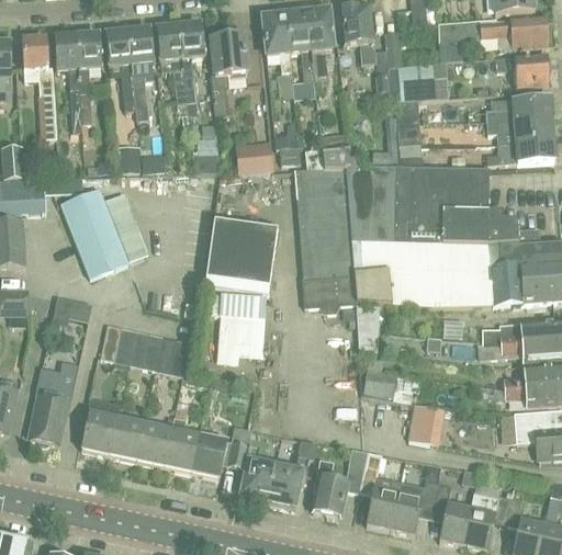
[(409,0),(413,25),(433,22),(430,0),(409,0)]
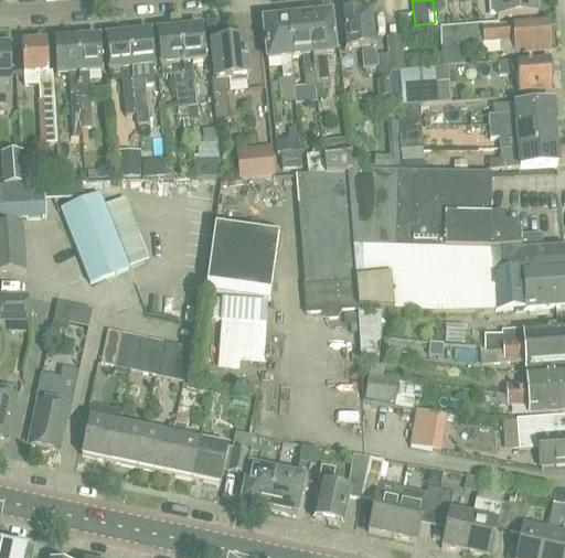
[(496,0),(497,13),(537,10),(536,0),(496,0)]
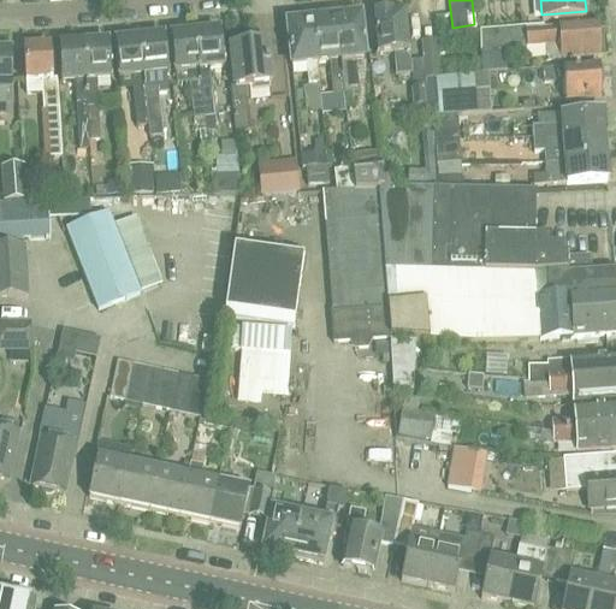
[(425,72),(424,54),(410,55),(406,6),(390,7),(385,5),(379,5),(377,10),(372,10),(377,49),(394,47),(396,70),(410,68),(412,83),(414,100),(415,114),(427,113),(425,82),(426,82),(425,72)]
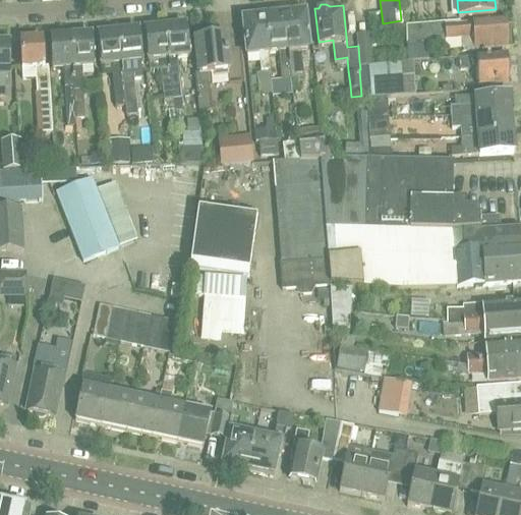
[(289,63),(288,63),(289,73),(302,72),(299,45),(307,44),(304,9),(301,9),(299,7),(292,8),(291,10),(284,11),(289,63)]
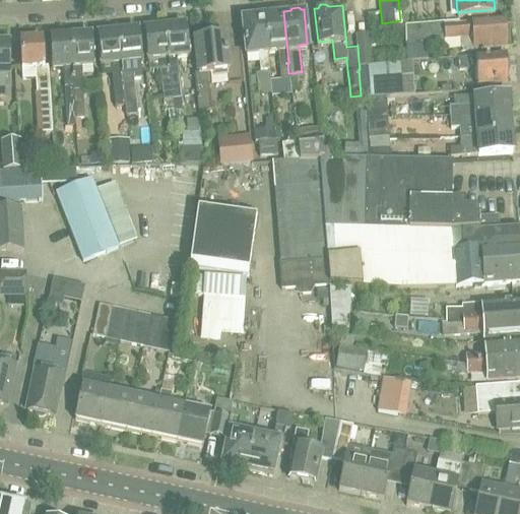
[(288,63),(283,11),(276,11),(273,9),(267,10),(266,12),(263,13),(266,48),(277,47),(280,74),(288,73),(287,63),(288,63)]
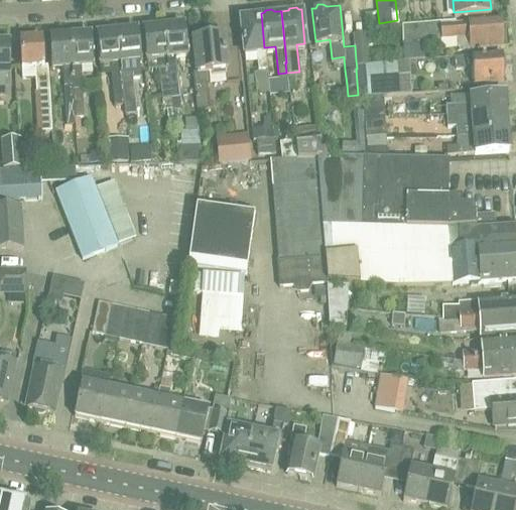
[(264,47),(261,13),(253,13),(251,11),(245,12),(243,14),(240,15),(244,49),(256,48),(257,66),(266,65),(264,47)]
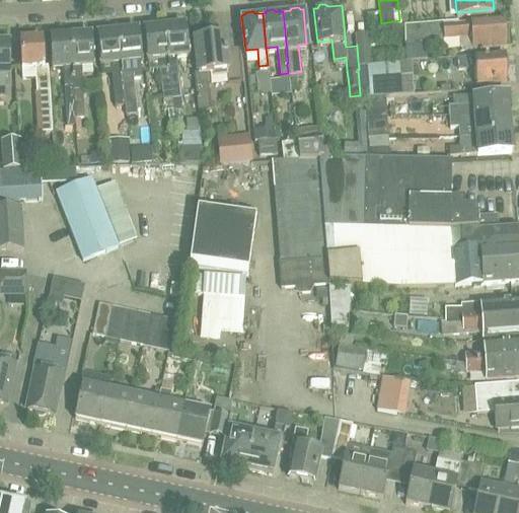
[(461,45),(504,42),(502,13),(471,15),(471,18),(443,20),(443,17),(404,20),(406,38),(460,33),(461,45)]
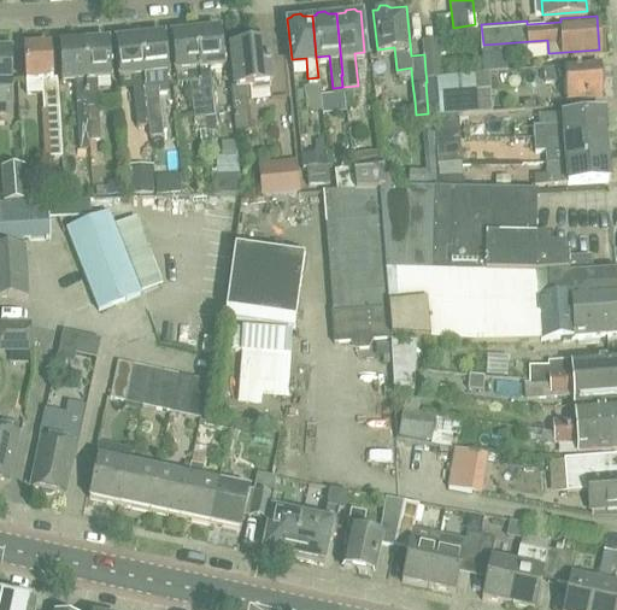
[(194,24),(204,117),(215,116),(209,63),(223,60),(219,25),(206,27),(206,23),(194,24)]
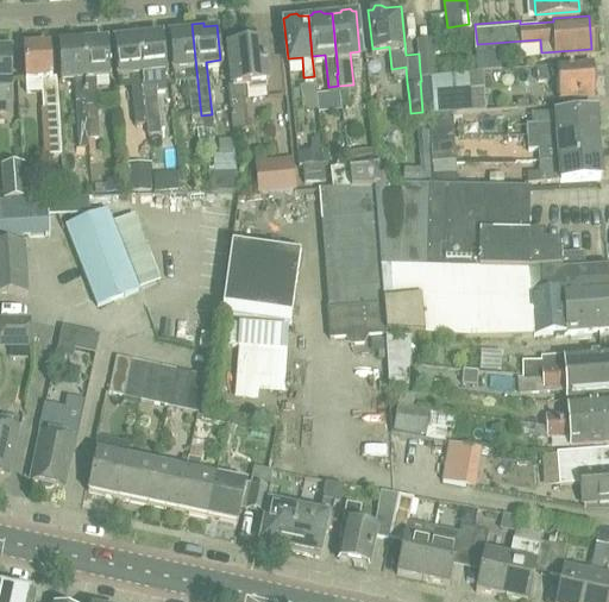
[(190,117),(201,115),(192,24),(181,25),(181,29),(168,30),(171,66),(177,64),(179,76),(187,75),(190,117)]
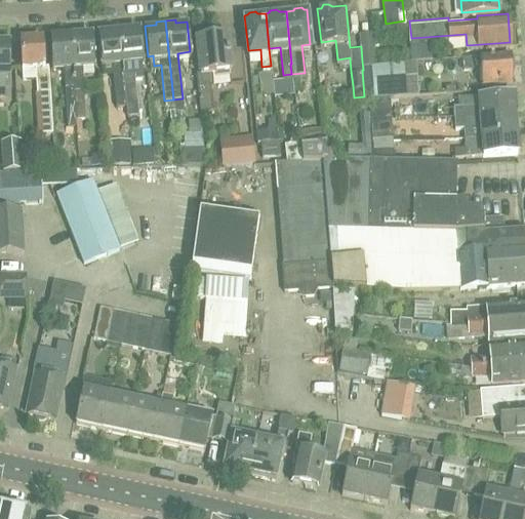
[(143,74),(140,56),(143,56),(139,27),(128,28),(126,25),(118,26),(125,101),(127,113),(137,112),(134,81),(132,81),(132,75),(143,74)]
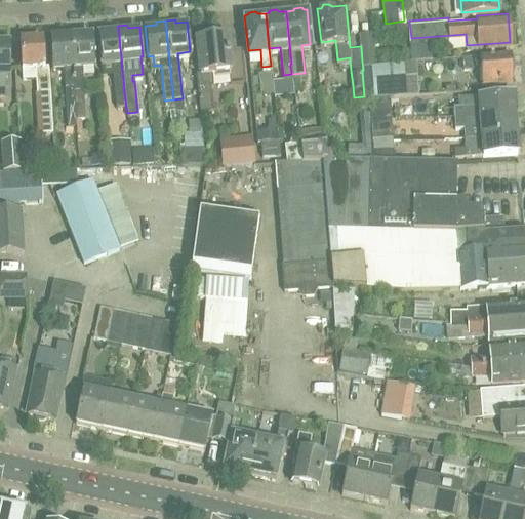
[(362,62),(375,61),(372,25),(359,26),(361,46),(362,62)]
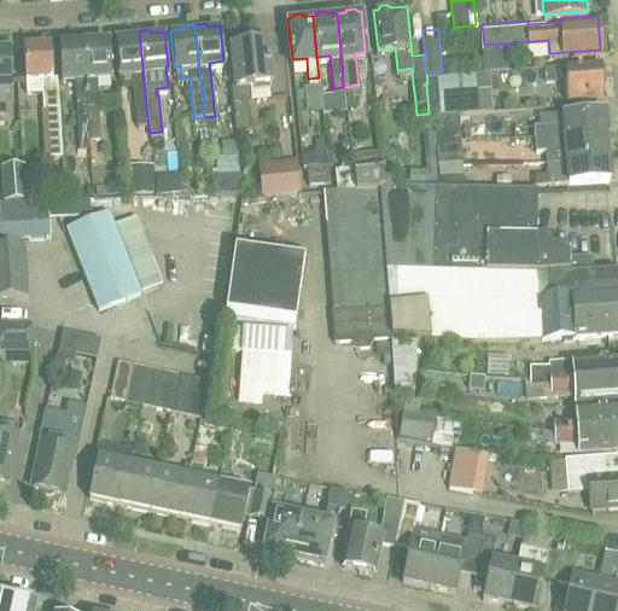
[(138,120),(147,118),(139,30),(129,31),(127,35),(115,36),(120,86),(134,85),(138,120)]
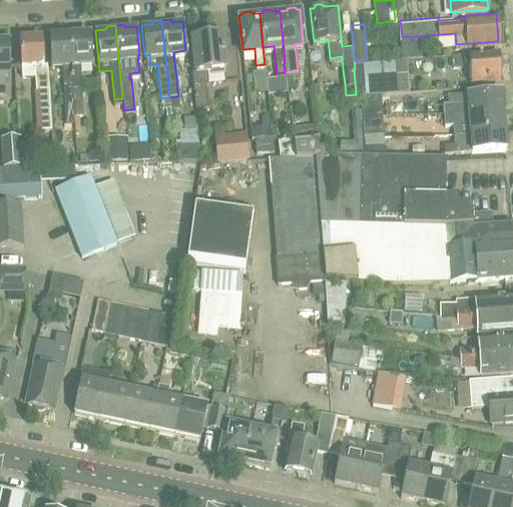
[(75,119),(75,112),(69,29),(60,30),(59,33),(49,34),(51,63),(62,62),(66,119),(75,119)]
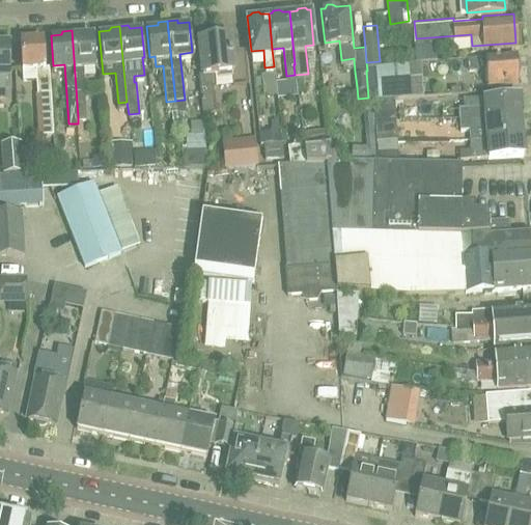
[(86,115),(84,86),(83,63),(95,62),(93,32),(82,32),(80,30),(72,30),(78,116),(86,115)]
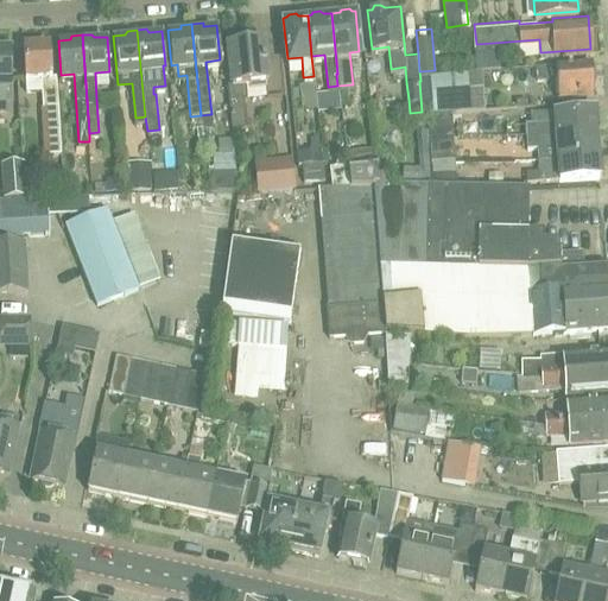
[(263,37),(228,40),(232,80),(226,80),(230,125),(246,122),(244,95),(246,94),(244,80),(266,77),(263,37)]
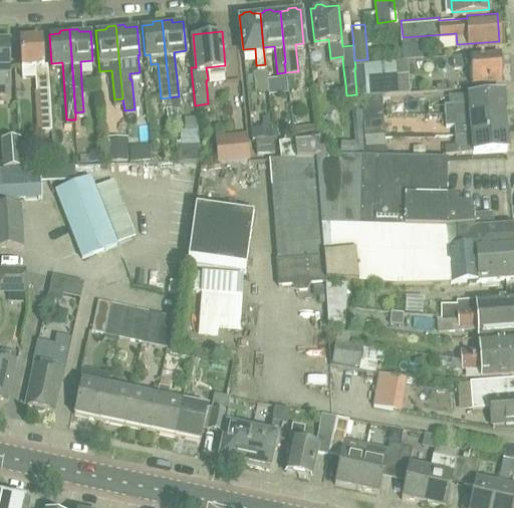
[(51,127),(49,86),(47,61),(43,61),(41,33),(19,35),(22,74),(35,73),(38,127),(51,127)]
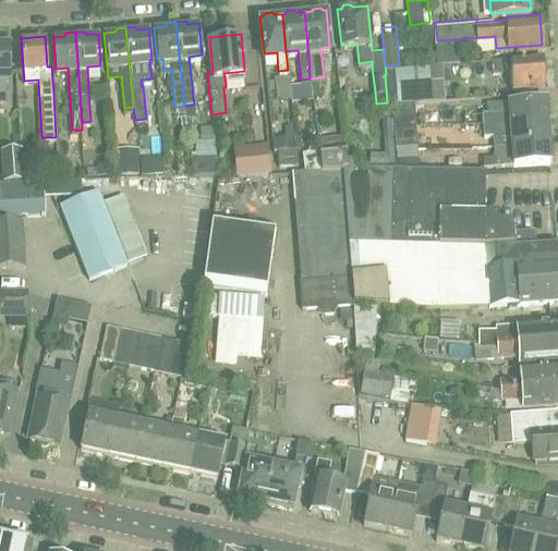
[(0,98),(3,98),(3,80),(3,76),(9,76),(9,41),(5,41),(5,39),(0,38),(0,98)]
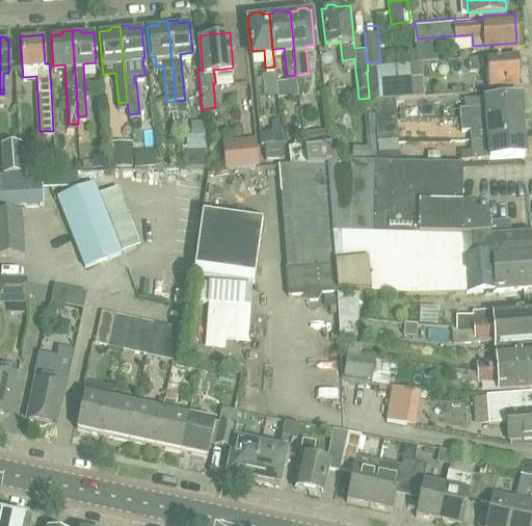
[(487,82),(520,80),(517,51),(469,55),(470,67),(486,64),(487,82)]
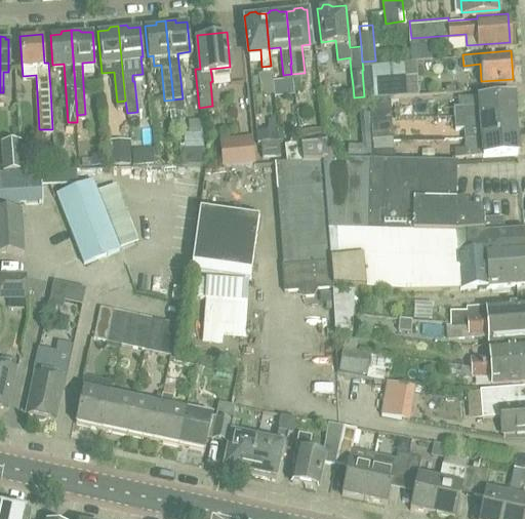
[(369,93),(390,92),(423,89),(420,56),(363,62),(365,94),(369,93)]
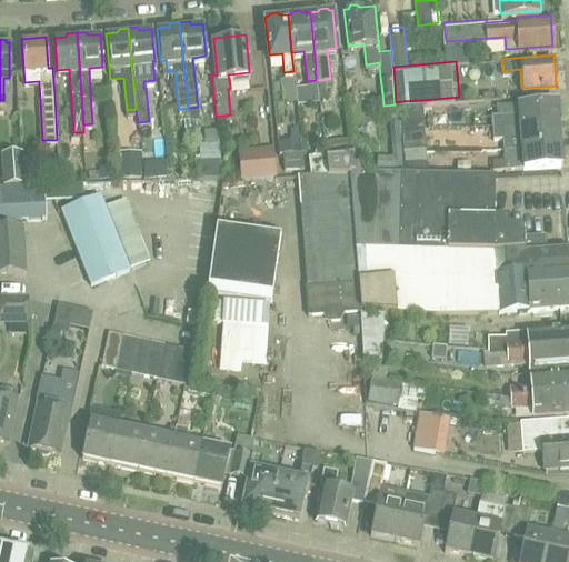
[(492,123),(558,119),(557,98),(510,101),(510,110),(491,112),(492,123)]
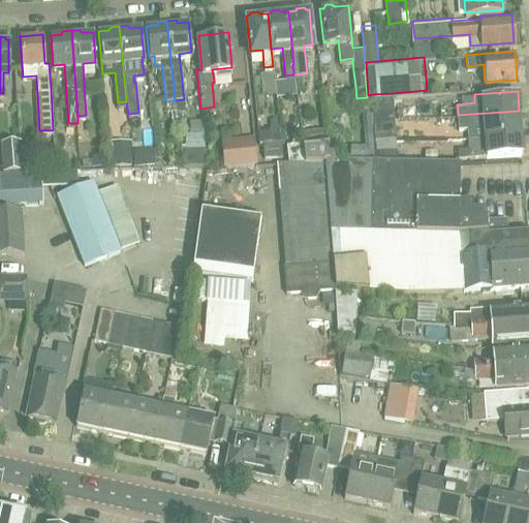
[(374,116),(394,116),(393,93),(372,94),(373,108),(374,116)]
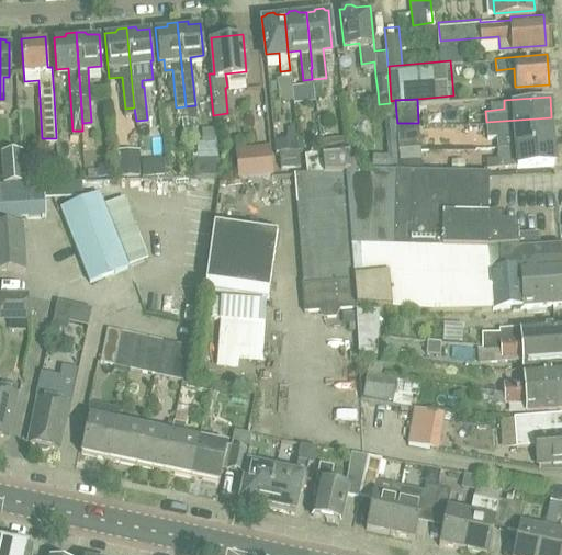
[(396,114),(389,115),(392,151),(400,150),(398,146),(397,123),(396,114)]
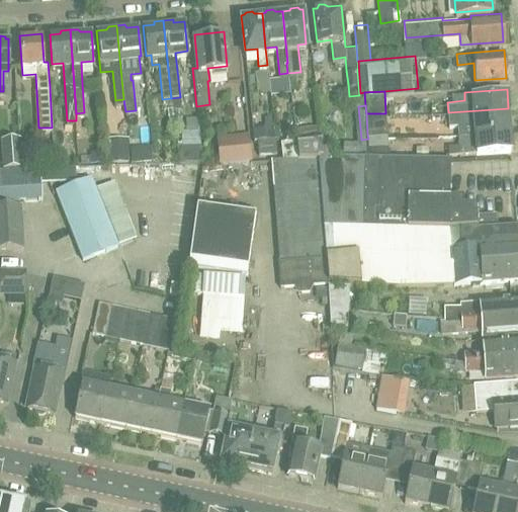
[(475,130),(510,128),(508,108),(448,112),(449,123),(457,123),(457,132),(475,131),(475,130)]
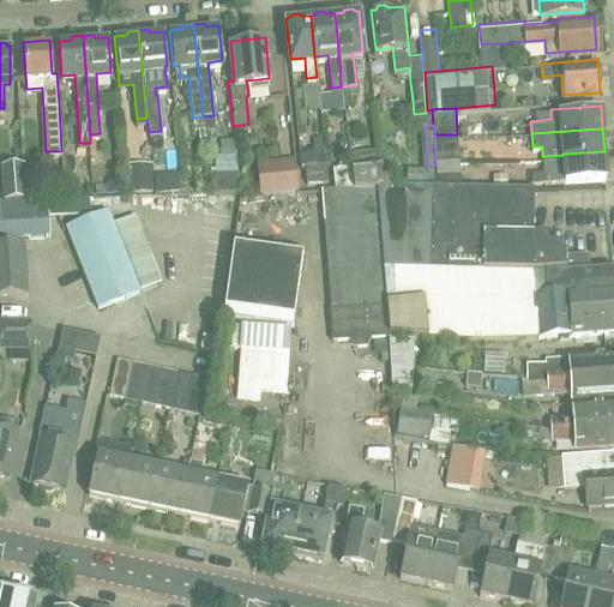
[(435,160),(459,158),(457,134),(434,134),(435,160)]
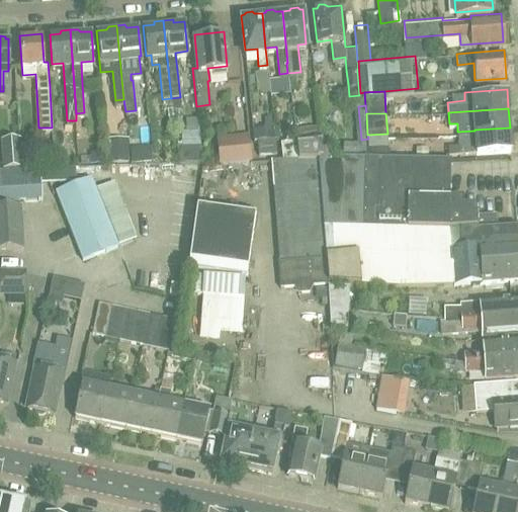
[(276,151),(273,124),(257,125),(260,152),(276,151)]
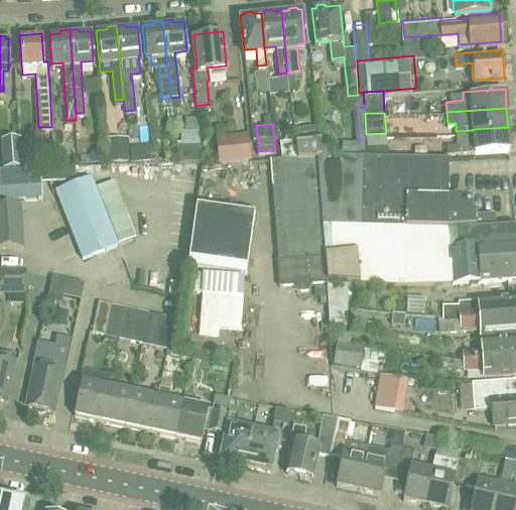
[(177,157),(202,156),(199,125),(180,125),(181,140),(176,140),(177,157)]
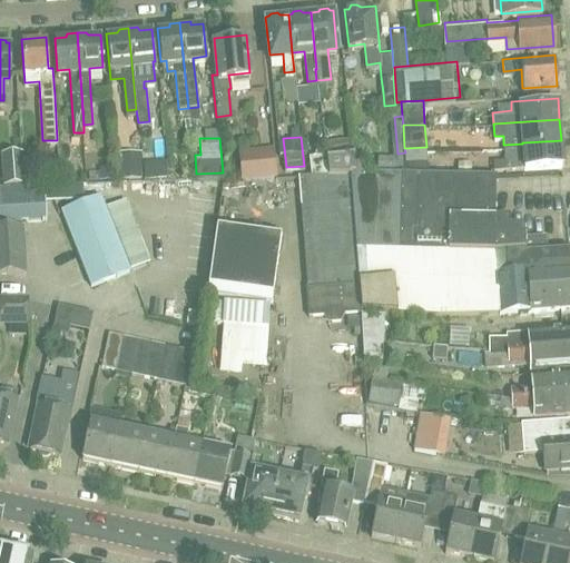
[(494,167),(562,163),(561,140),(522,142),(522,144),(503,145),(504,156),(493,157),(494,167)]
